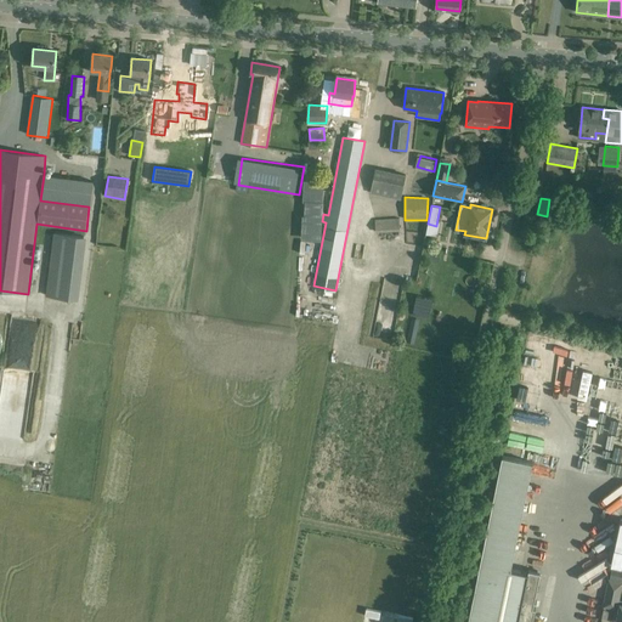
[(399,219),(375,220),(377,232),(400,231),(399,219)]
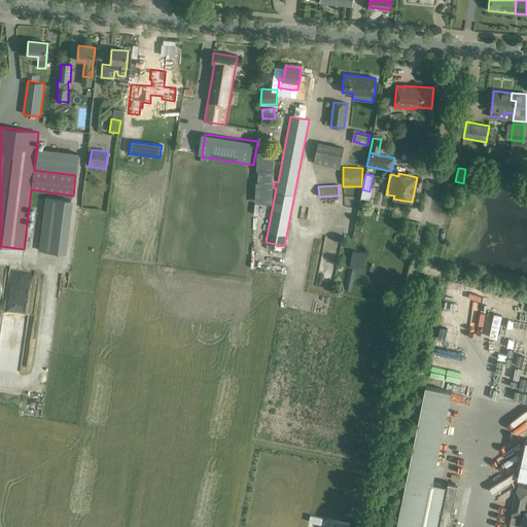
[(72,253),(75,199),(45,197),(42,251),(72,253)]
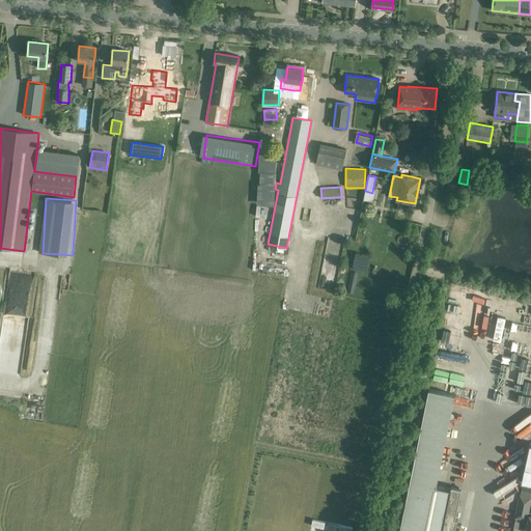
[(355,255),(353,266),(361,268),(363,257),(355,255)]
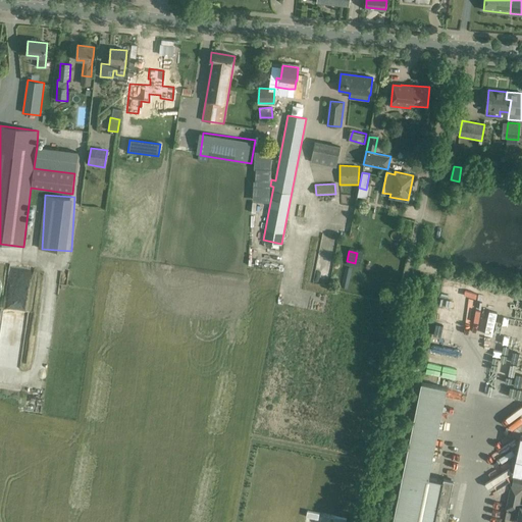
[(448,510),(454,480),(444,478),(444,480),(428,477),(448,387),(422,382),(393,521),(447,521),(450,510),(448,510)]
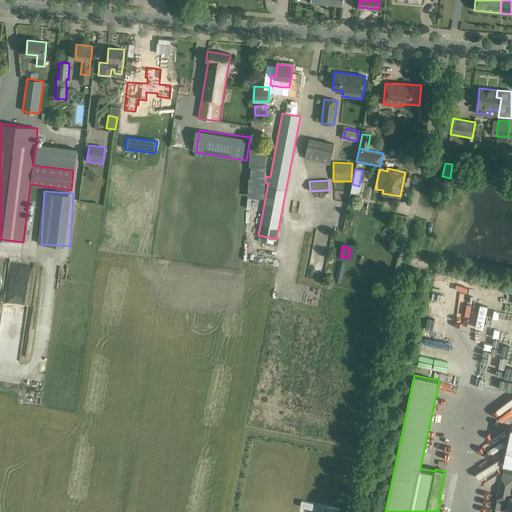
[(511,468),(504,468),(502,477),(511,478),(511,468)]
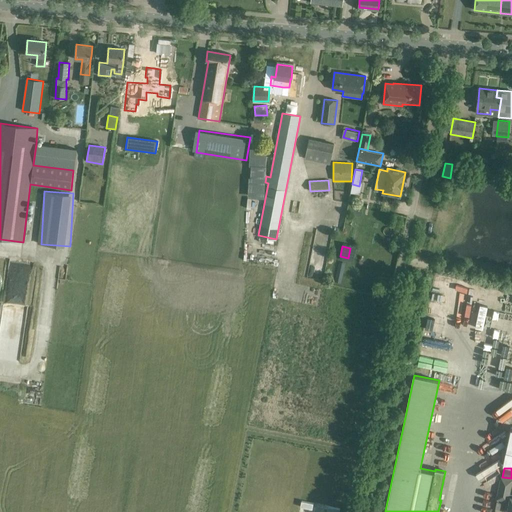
[(507,501),(511,480),(502,478),(497,499),(507,501)]
